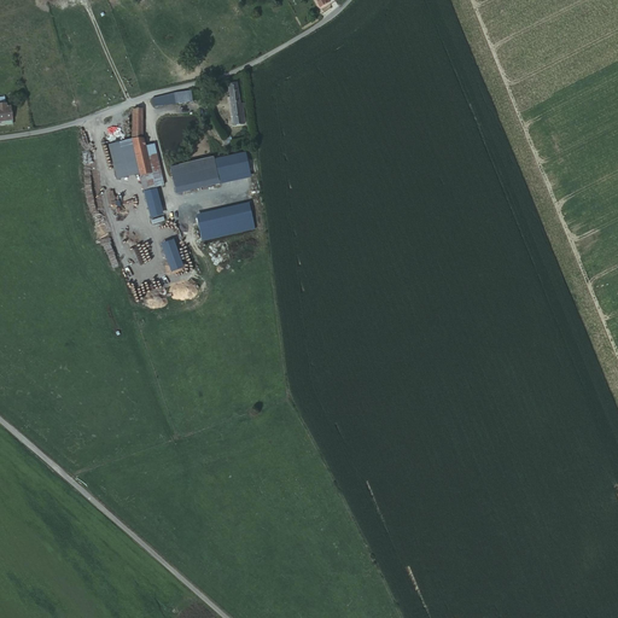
[(246,110),(244,98),(240,99),(240,95),(237,95),(234,79),(225,80),(232,122),(242,120),(239,110),(246,110)]
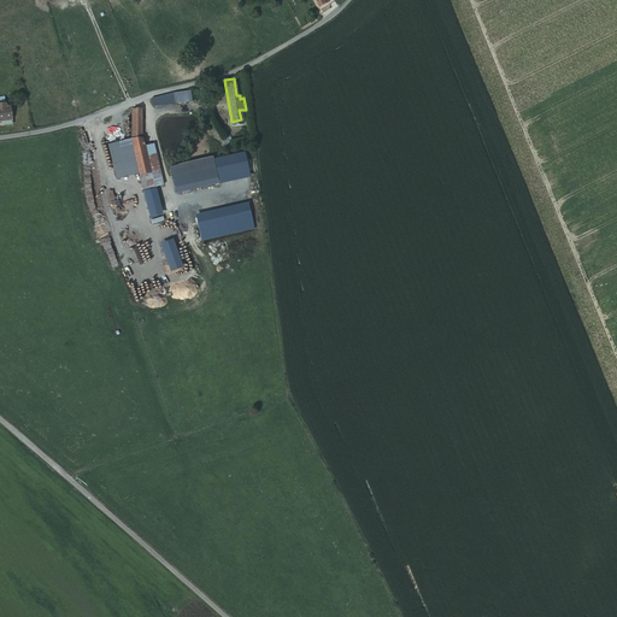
[(197,94),(195,87),(152,95),(153,103),(197,94)]
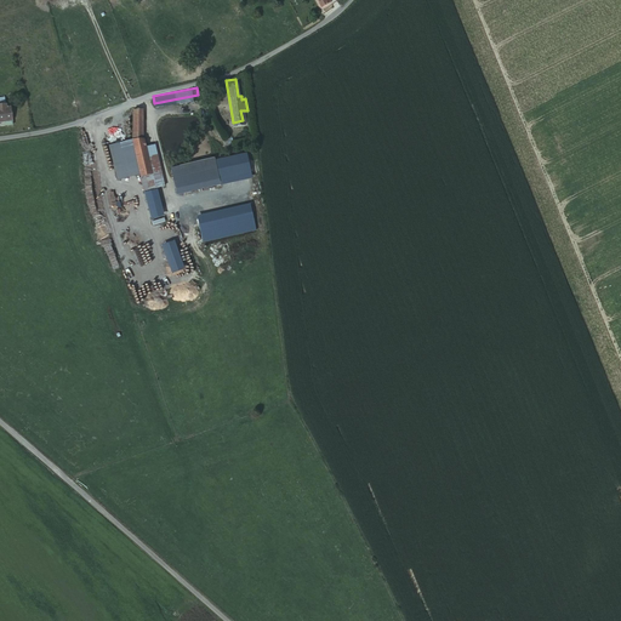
[(9,103),(0,103),(0,120),(5,121),(5,125),(13,125),(13,120),(12,107),(9,107),(9,103)]
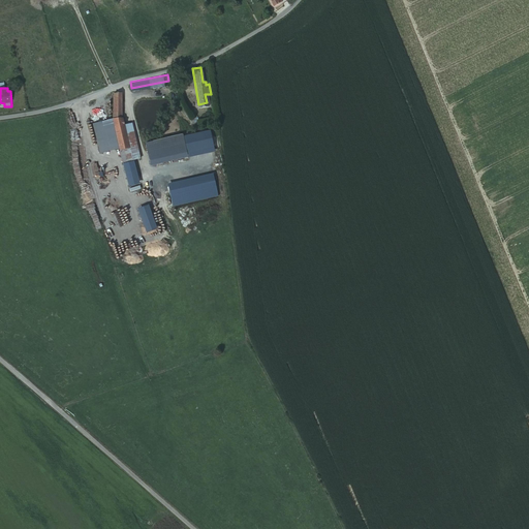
[(123,90),(118,91),(113,92),(115,124),(122,154),(131,152),(124,121),(124,120),(123,90)]
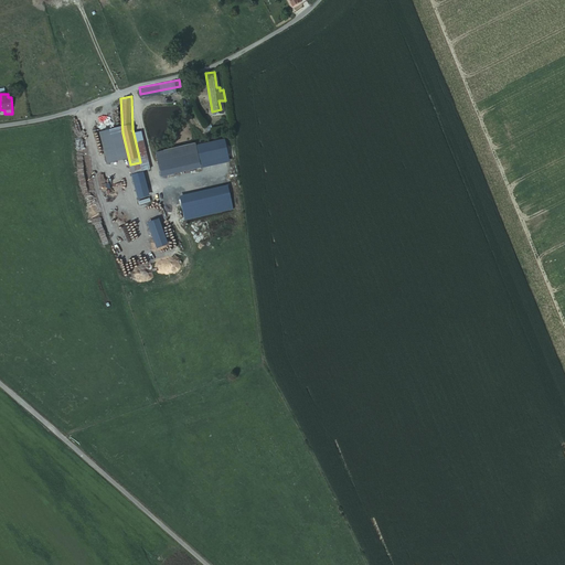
[(150,166),(141,128),(132,129),(140,162),(142,167),(150,166)]
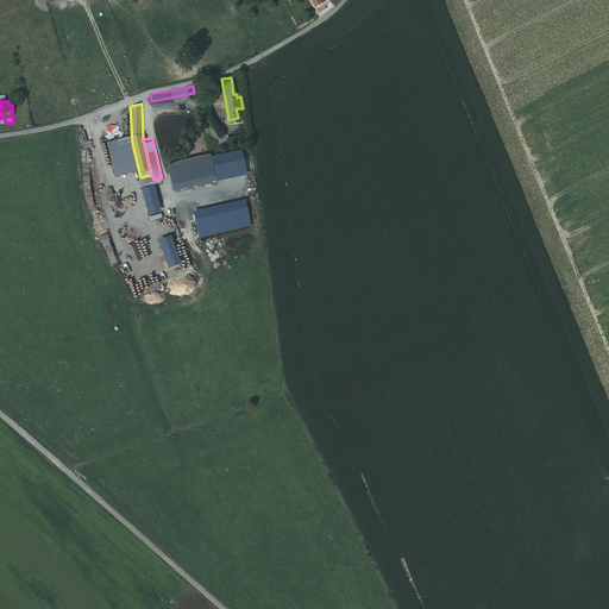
[(140,177),(132,143),(105,149),(114,187),(139,179),(140,179),(140,177)]
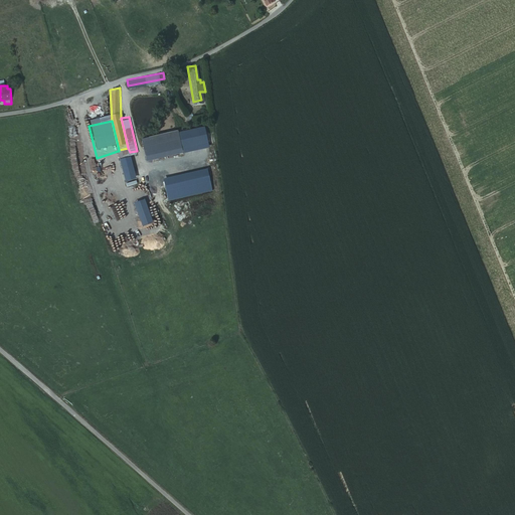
[(179,127),(142,136),(147,153),(183,144),(179,127)]
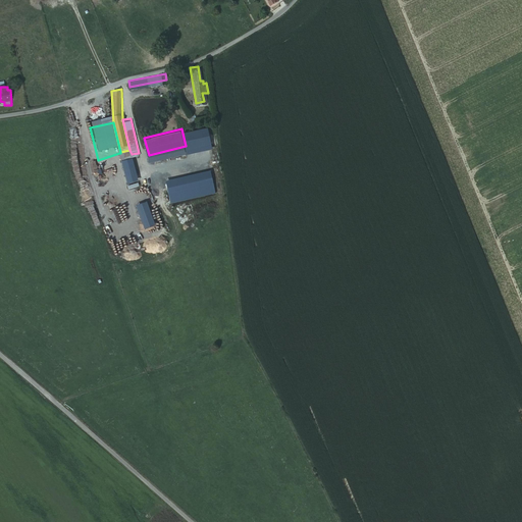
[(135,169),(132,154),(120,157),(124,172),(135,169)]
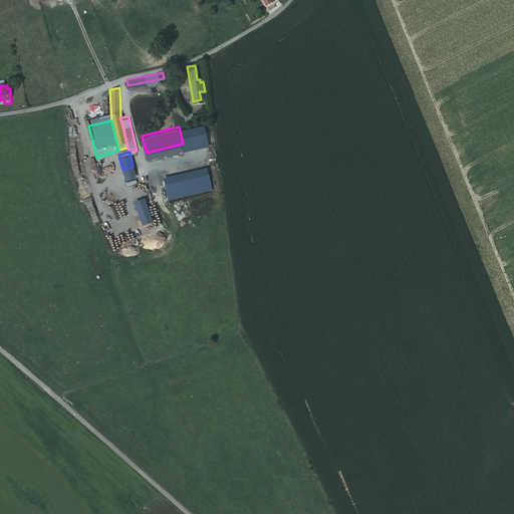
[(135,175),(133,167),(122,170),(124,178),(135,175)]
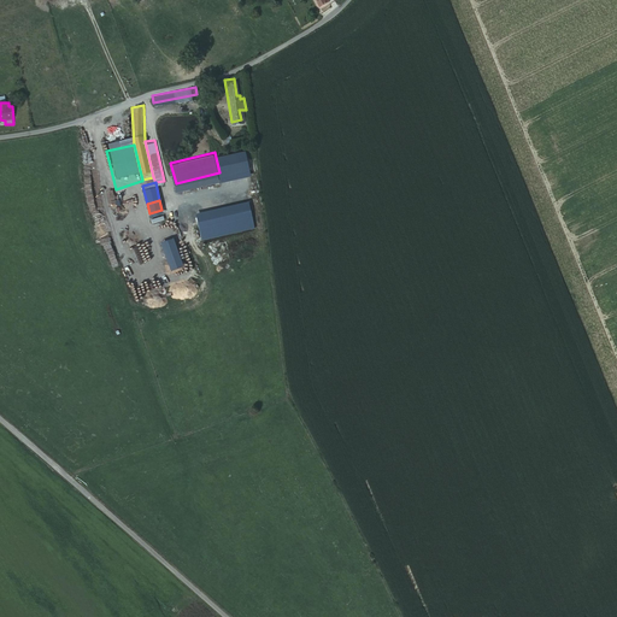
[(180,265),(170,242),(162,246),(171,269),(180,265)]
